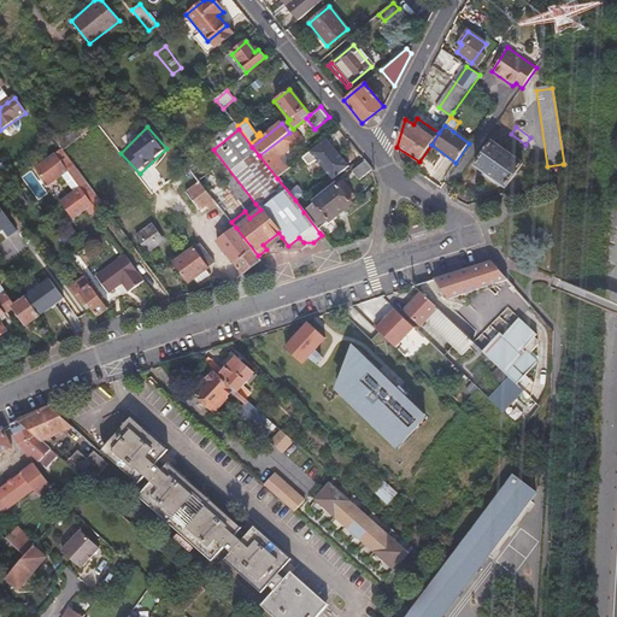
[(293,129),(289,133),(298,142),(301,140),(293,129)]
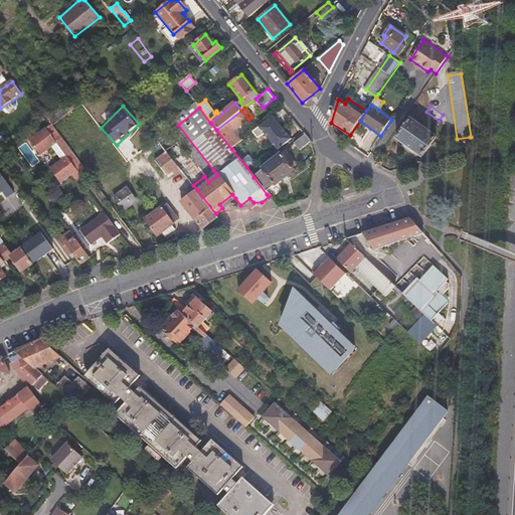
[(237,144),(242,140),(238,135),(235,138),(231,133),(248,119),(241,111),(216,130),(231,149),(237,144)]
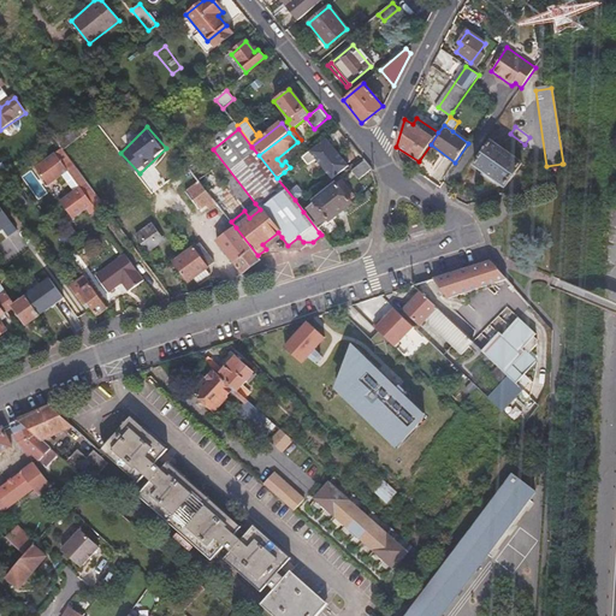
[(330,137),(304,154),(311,164),(318,158),(332,178),(350,166),(330,137)]
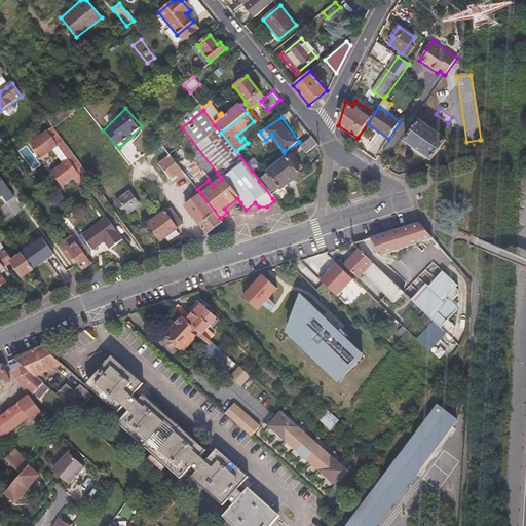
[(431,161),(446,141),(420,121),(405,142),(431,161)]
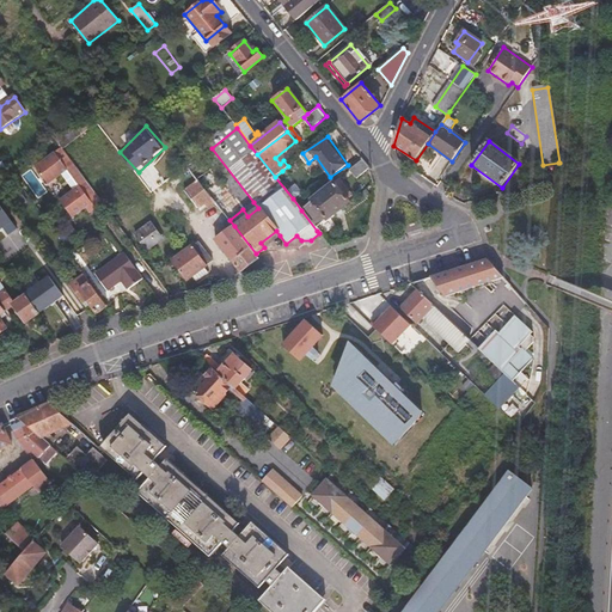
[(73,216),(87,207),(101,197),(62,148),(37,166),(49,184),(63,173),(75,190),(61,200),(73,216)]
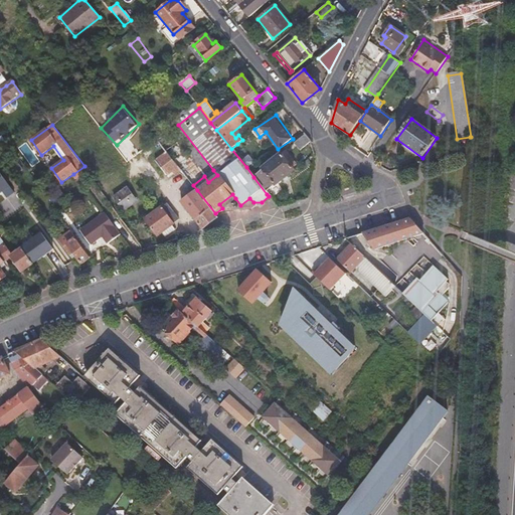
[(178,167),(179,168),(189,160),(184,153),(185,152),(165,126),(153,135),(157,140),(178,167)]
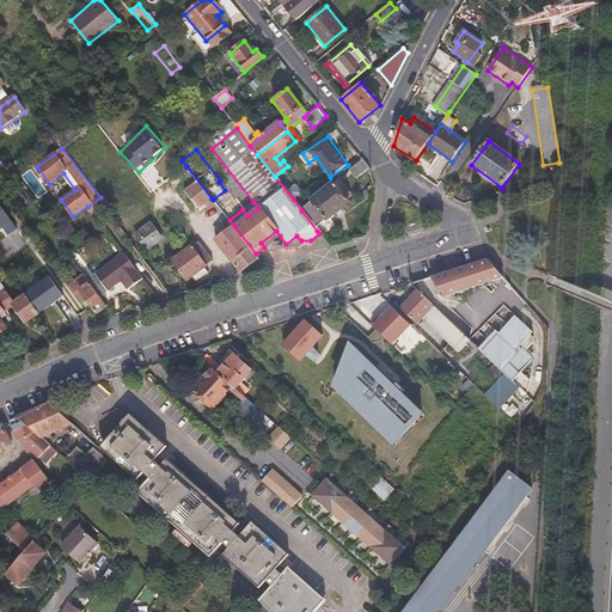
[(356,179),(369,169),(362,158),(349,169),(356,179)]
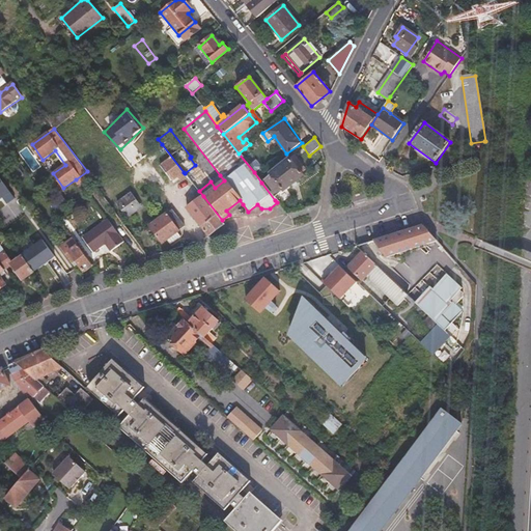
[(162,144),(140,161),(161,189),(184,172),(162,144)]
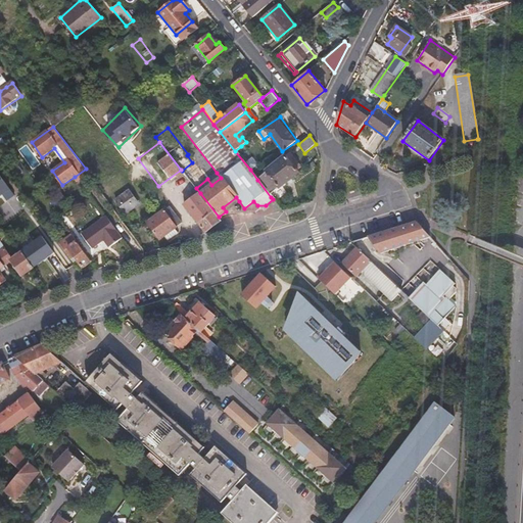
[(241,146),(235,151),(250,170),(256,165),(241,146)]
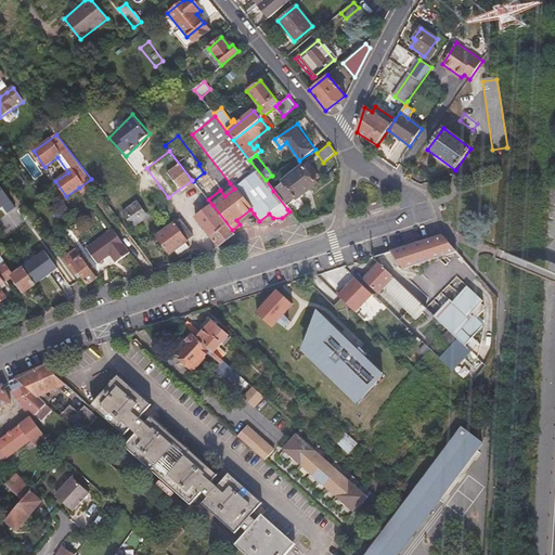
[(193,181),(208,199),(220,190),(199,164),(198,165),(204,172),(193,181)]
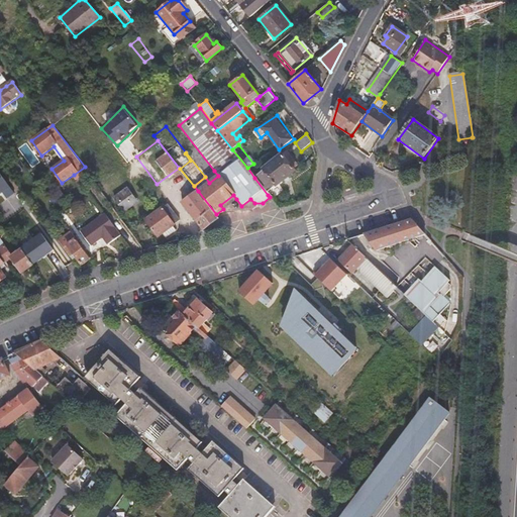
[(254,178),(268,195),(296,171),(282,154),(254,178)]
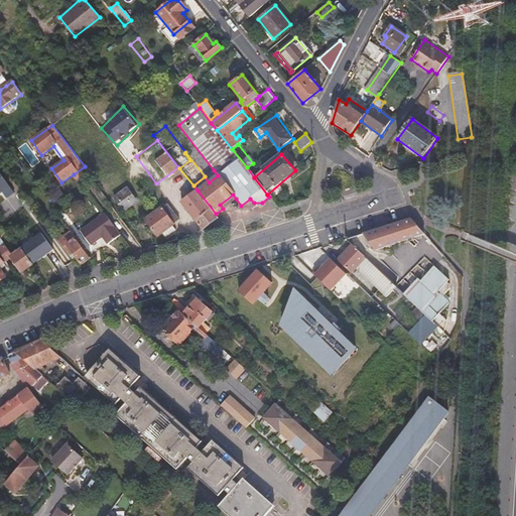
[(79,181),(90,173),(85,166),(74,174),(79,181)]
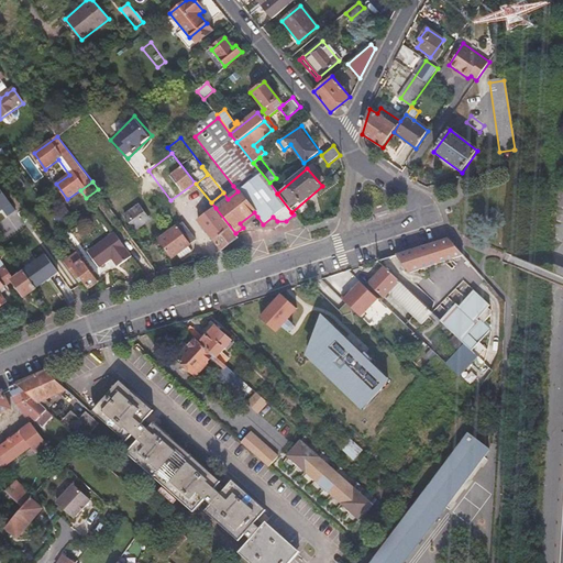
[(0,183),(0,212),(4,210),(8,216),(17,210),(0,183)]
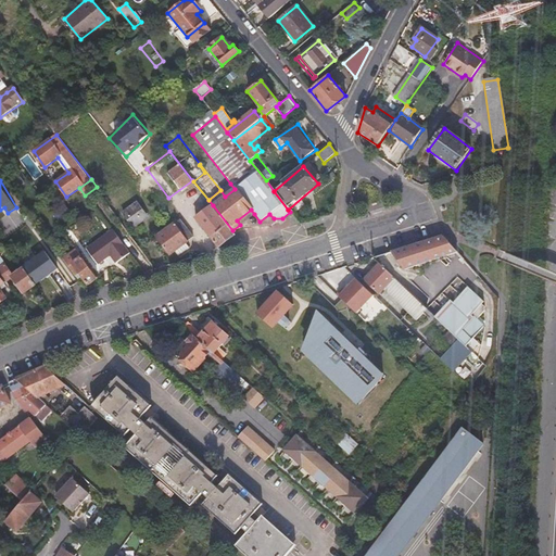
[(230,184),(220,190),(225,197),(235,189),(230,184)]
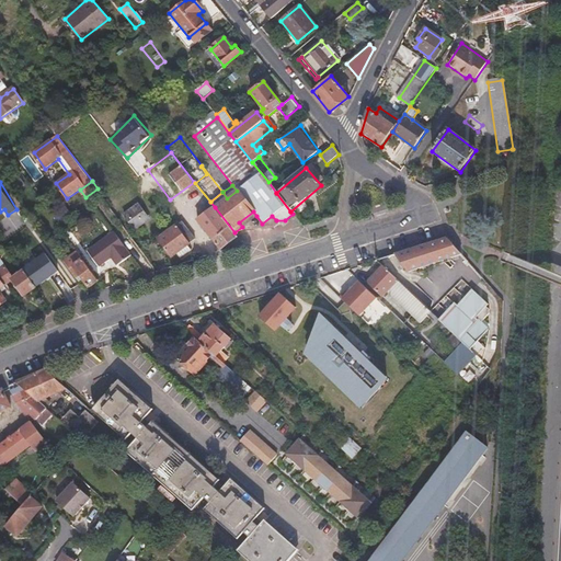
[(150,218),(139,204),(125,216),(135,229),(150,218)]
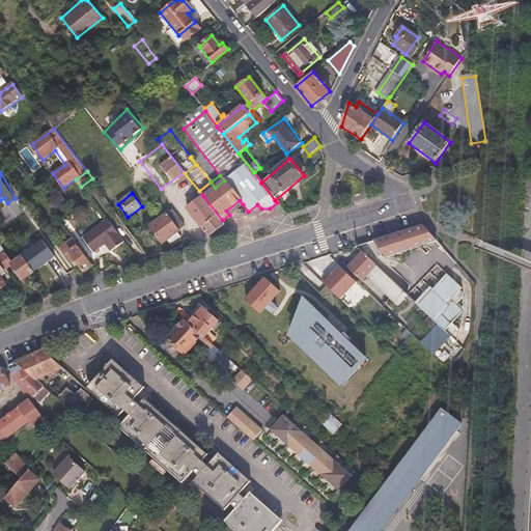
[(210,235),(224,223),(222,220),(203,196),(188,207),(210,235)]
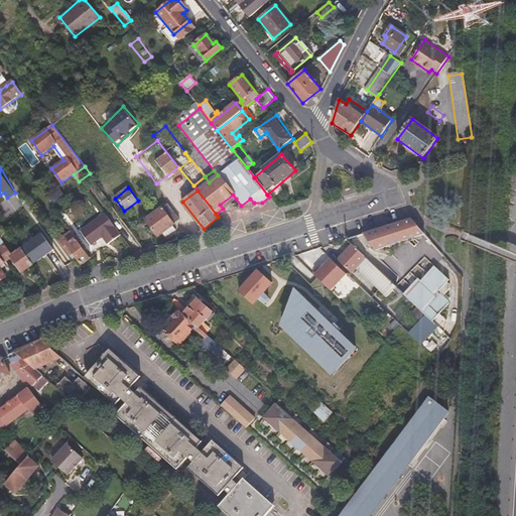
[(223,209),(236,199),(233,195),(220,205),(223,209)]
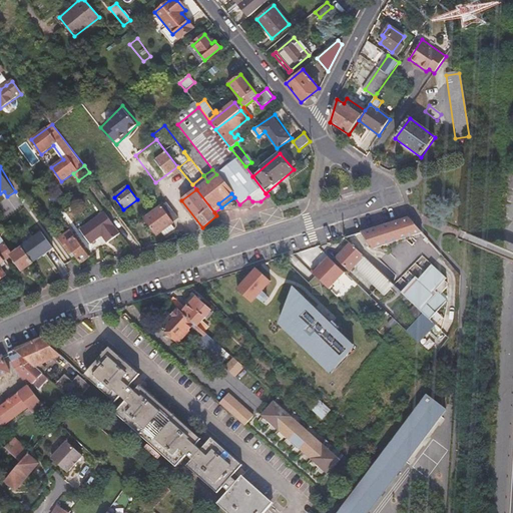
[(172,223),(181,216),(169,200),(145,217),(145,218),(142,221),(145,225),(148,223),(157,234),(162,230),(165,235),(175,228),(172,223)]
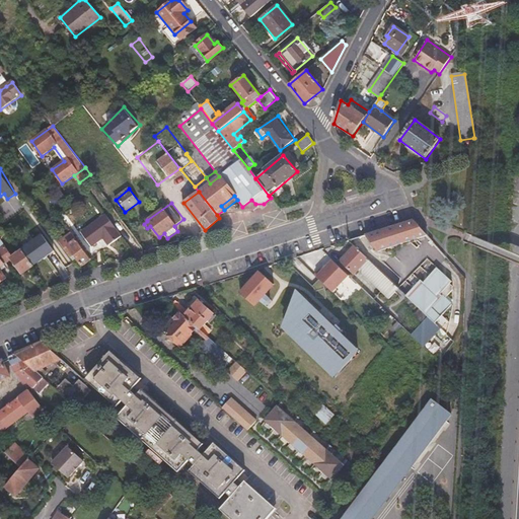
[(109,246),(124,236),(106,214),(82,232),(91,246),(102,237),(109,246)]
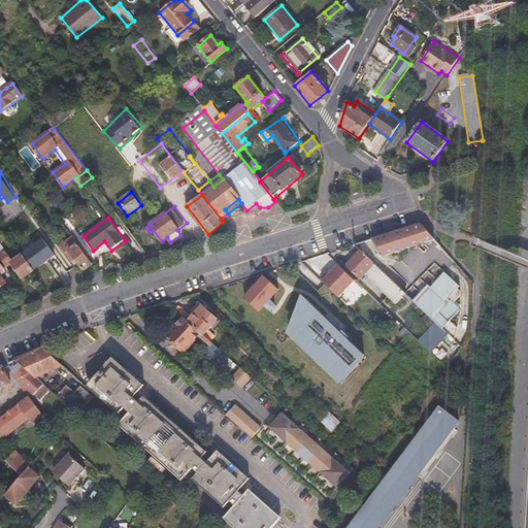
[(383,256),(432,239),(420,225),(369,240),(383,256)]
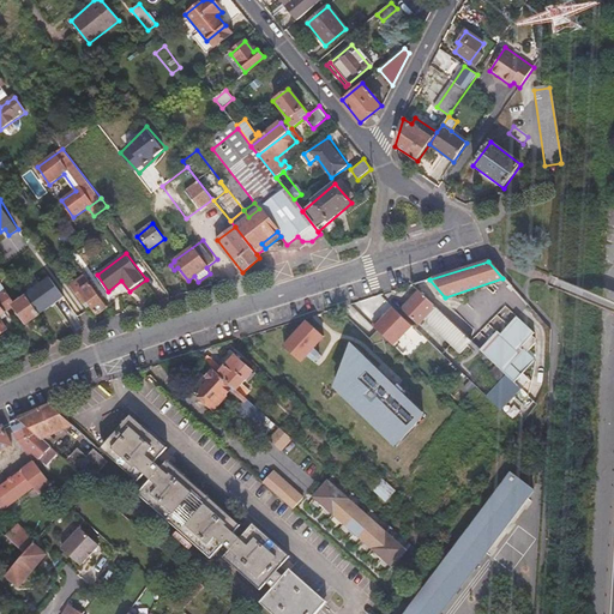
[(91,284),(84,275),(70,286),(76,294),(91,284)]
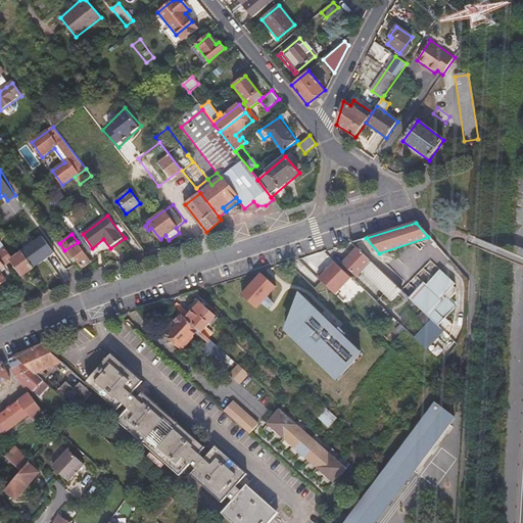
[(22,277),(34,269),(24,254),(22,252),(12,259),(0,241),(0,257),(5,265),(10,260),(22,277)]
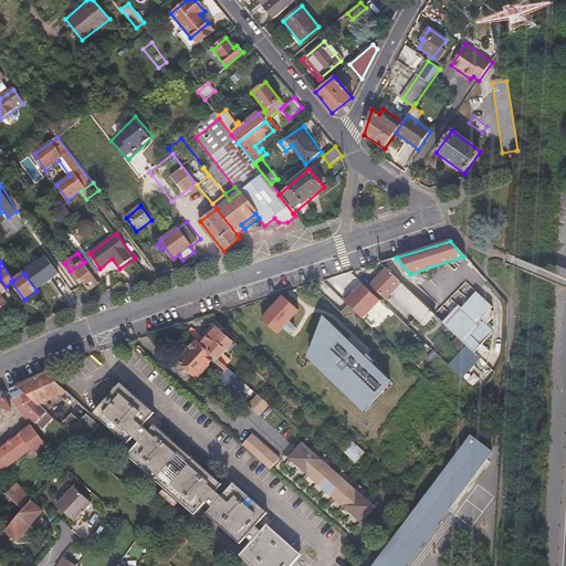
[(90,290),(100,284),(84,262),(70,271),(70,272),(79,283),(82,281),(90,290)]
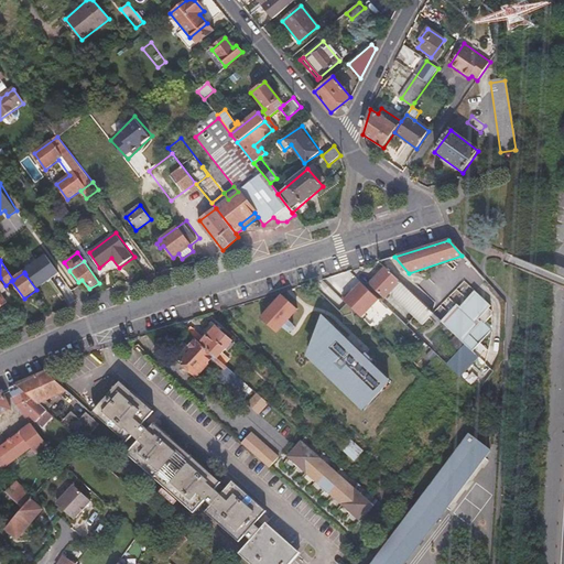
[(25,274),(36,290),(45,283),(34,268),(25,274)]
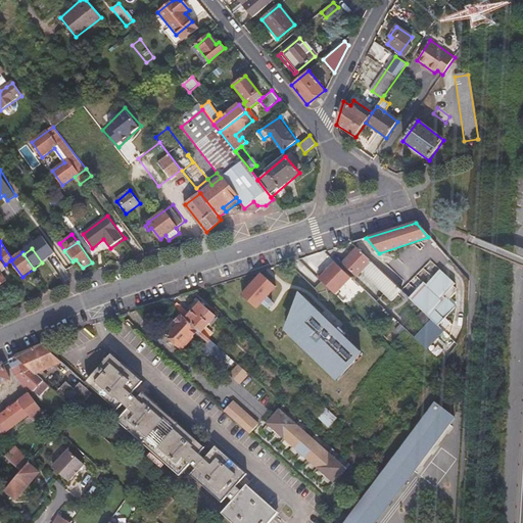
[(400,290),(355,248),(341,264),(354,276),(361,270),(364,273),(363,275),(390,301),(400,290)]
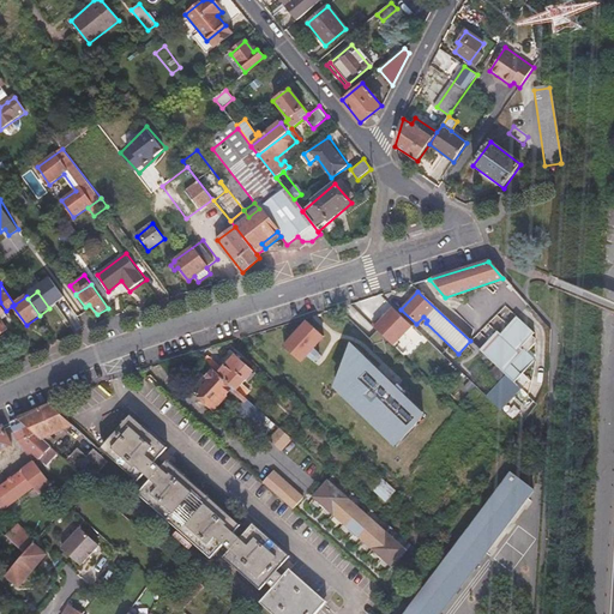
[(373,325),(396,345),(402,339),(405,343),(416,331),(391,307),(373,325)]
